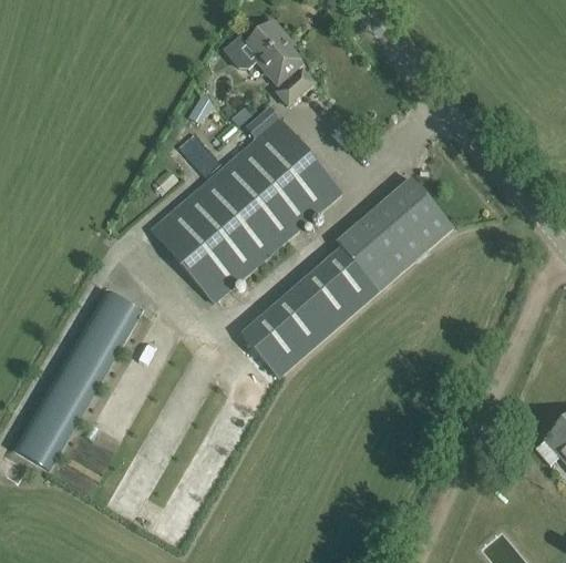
[(274,20),(253,39),(247,32),(226,51),(228,53),(240,67),(249,68),(258,61),(281,89),(278,92),(290,105),(316,83),(304,69),(302,71),(299,68),(305,62),(286,41),(290,38),(274,20)]
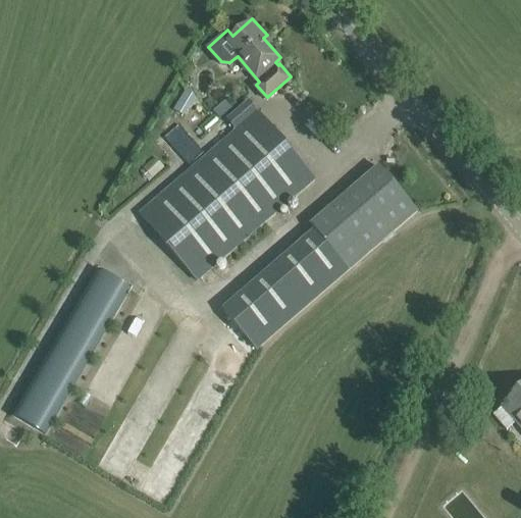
[(185,113),(199,97),(188,87),(174,106),(185,113)]
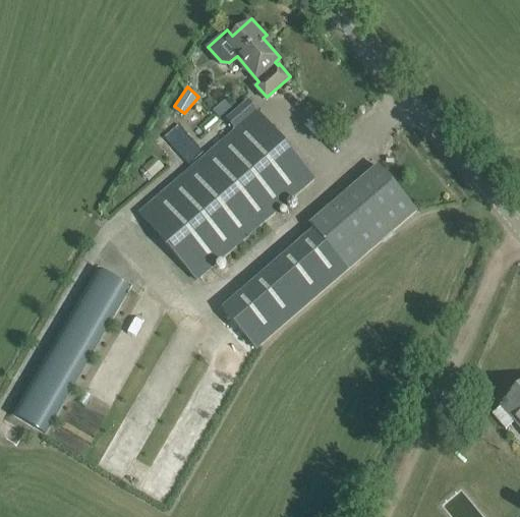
[(227,117),(237,128),(140,212),(197,278),(315,175),(258,110),(248,98),(227,117)]
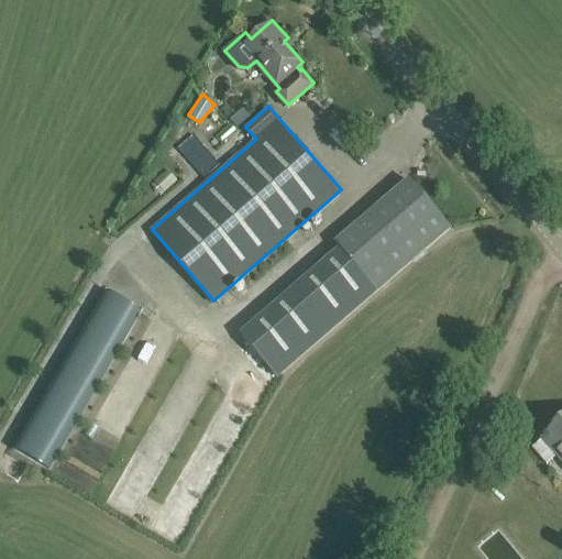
[(162,193),(174,182),(178,177),(169,166),(152,182),(162,193)]
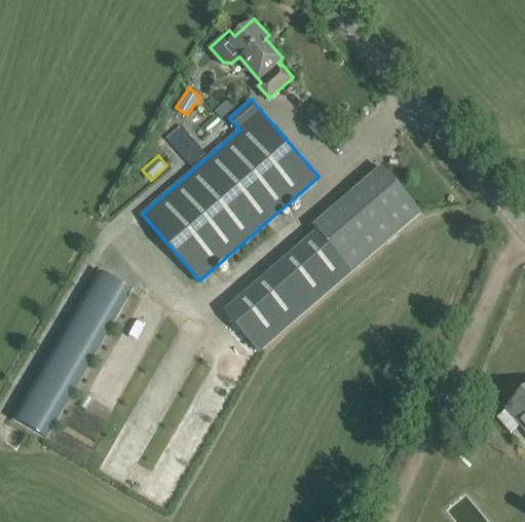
[(315,225),(321,230),(226,311),(259,349),(421,210),(383,166),(315,225)]
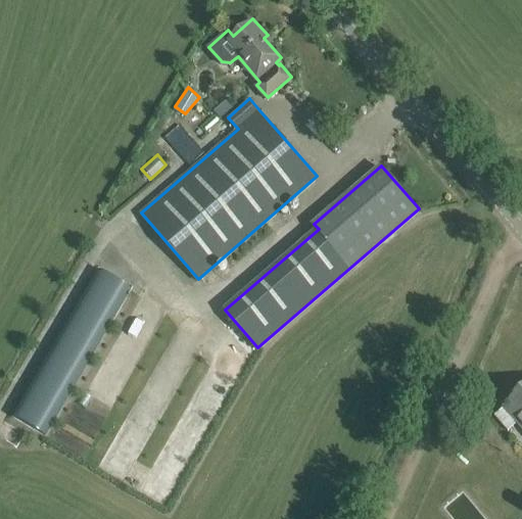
[(98,267),(12,415),(47,434),(132,286),(98,267)]
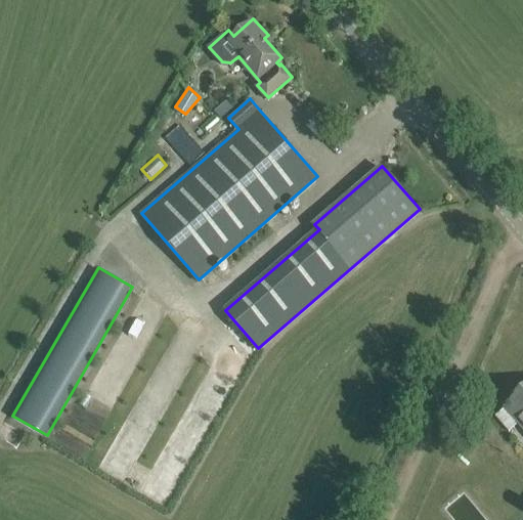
[(180,335),(143,400),(160,409),(155,417),(173,427),(214,353),(180,335)]
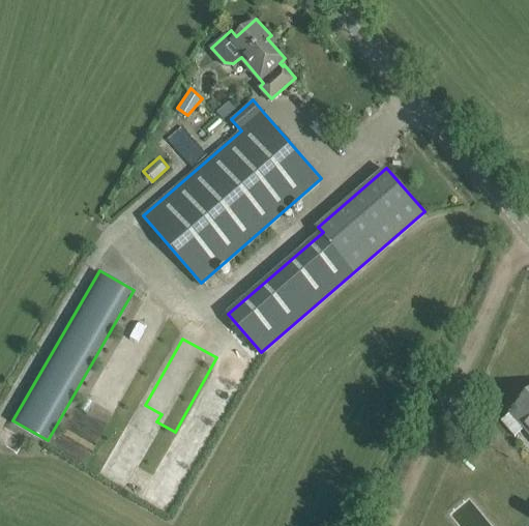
[(528,395),(501,418),(515,435),(525,426),(528,430),(528,395)]
